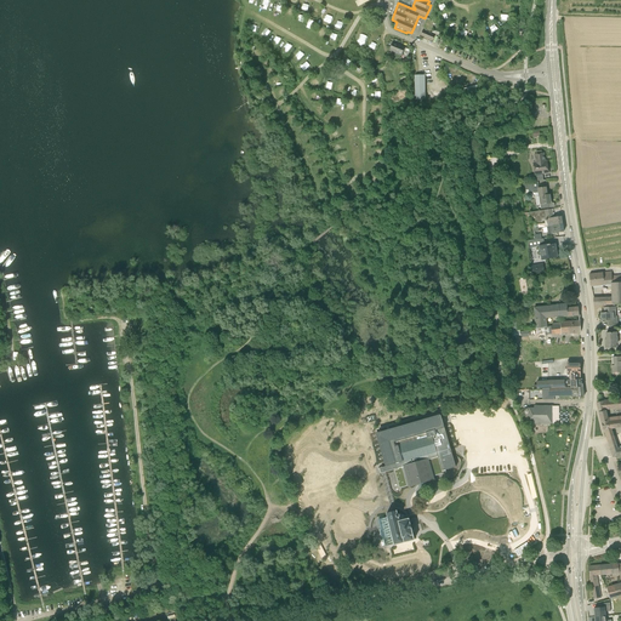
[(436,34),(423,29),(420,36),(432,41),(436,34)]
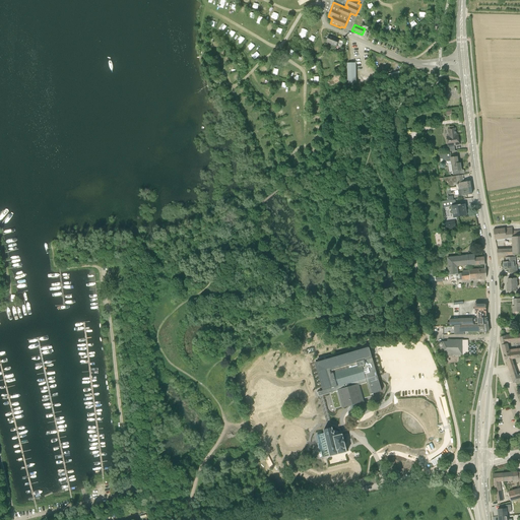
[(304,27),(300,37),(305,39),(309,29),(304,27)]
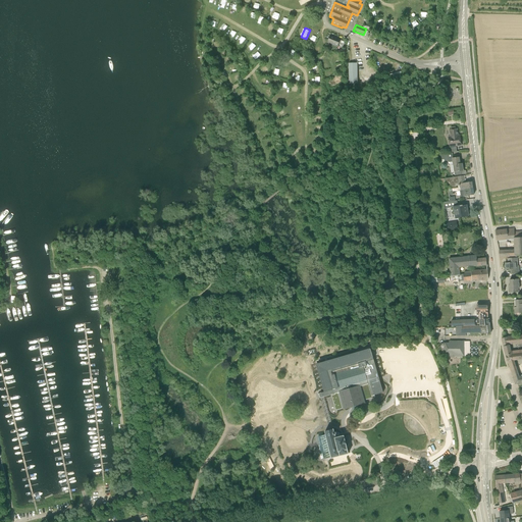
[(330,35),(327,42),(337,47),(341,40),(337,38),(336,39),(334,38),(335,38),(330,35)]
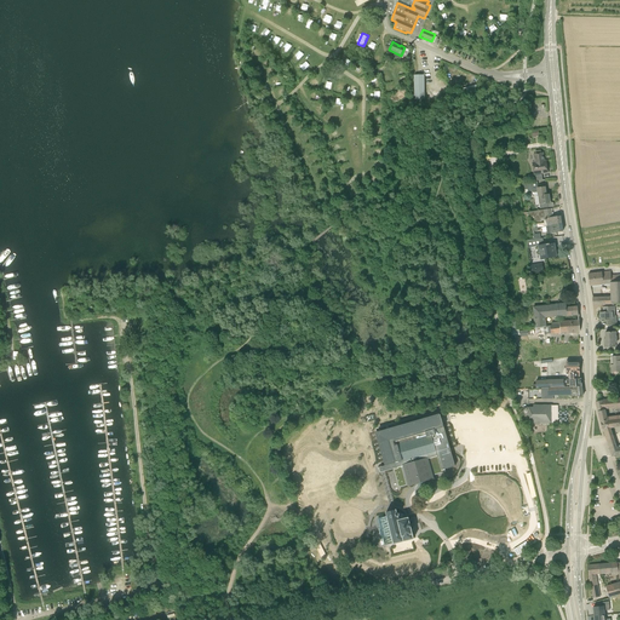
[(424,75),(414,75),(414,99),(424,99),(424,75)]
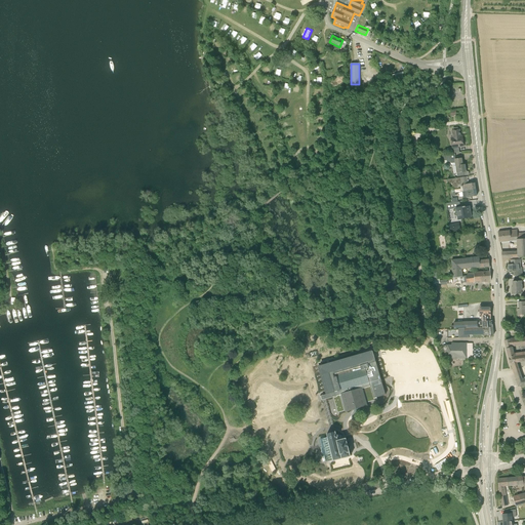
[(460,136),(459,129),(458,130),(458,127),(453,128),(453,130),(452,130),(453,137),(451,138),(452,148),(463,146),(462,136),(460,136)]
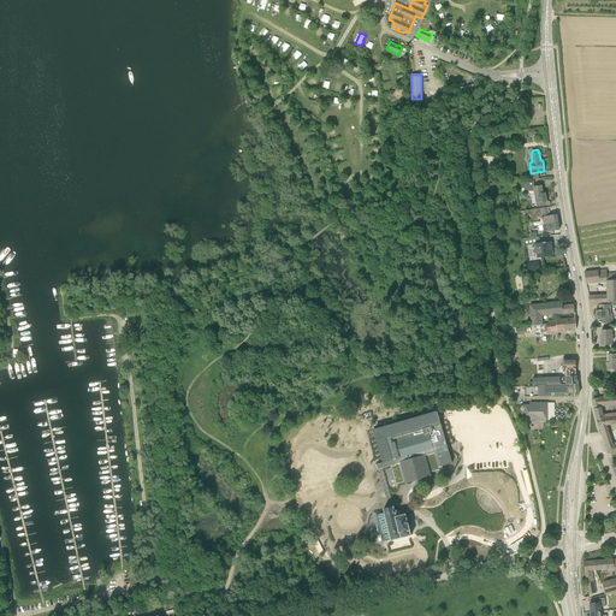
[(532,195),(543,194),(542,185),(528,188),(527,181),(521,182),(522,191),(529,190),(529,191),(531,191),(532,195)]
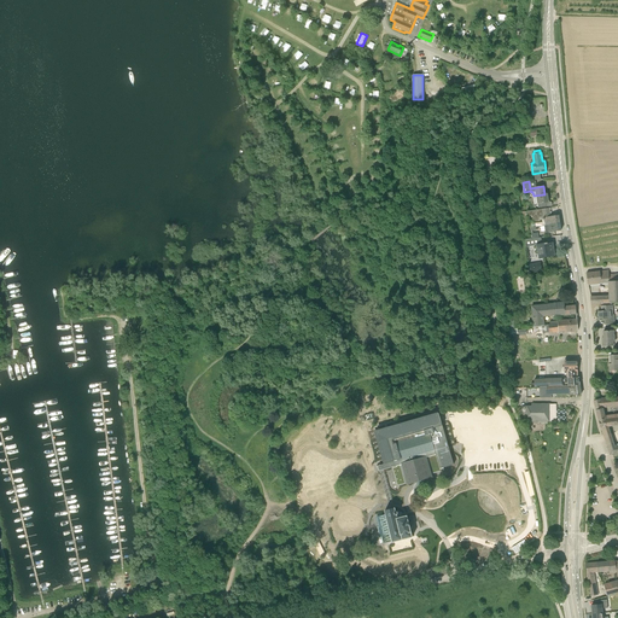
[(547,194),(544,194),(534,196),(535,204),(537,204),(538,208),(547,207),(546,203),(548,202),(547,194)]
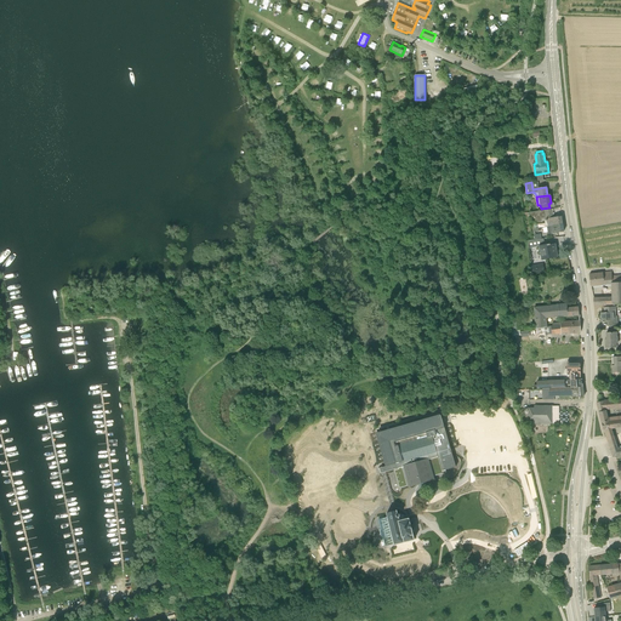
[(553,217),(552,209),(545,210),(530,212),(530,218),(535,217),(536,222),(547,221),(547,218),(553,217)]
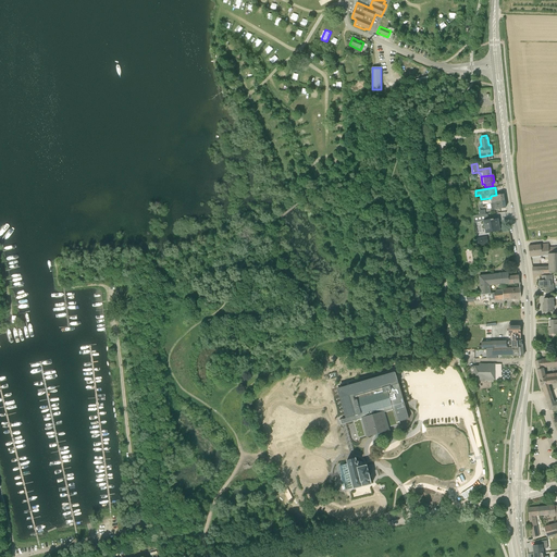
[(496,195),(491,196),(491,198),(492,203),(505,201),(504,194),(496,195)]
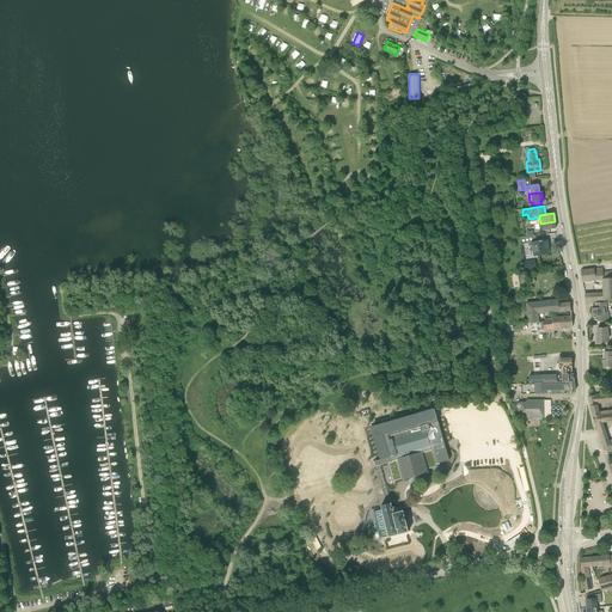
[(549,249),(548,240),(543,242),(542,240),(537,242),(536,236),(533,236),(527,237),(519,238),(521,245),(532,243),(534,256),(550,254),(549,249)]
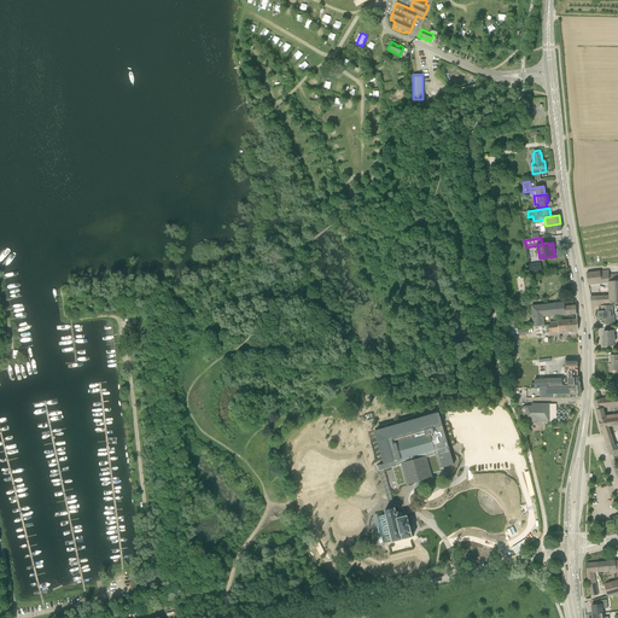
[(542,269),(541,262),(528,264),(530,272),(542,269)]
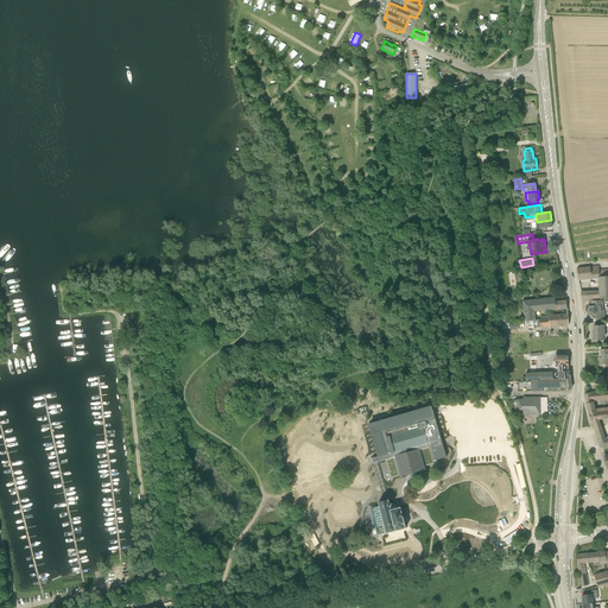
[(577,268),(578,280),(599,278),(599,292),(581,292),(582,299),(600,298),(607,297),(607,268),(599,270),(599,266),(577,268)]
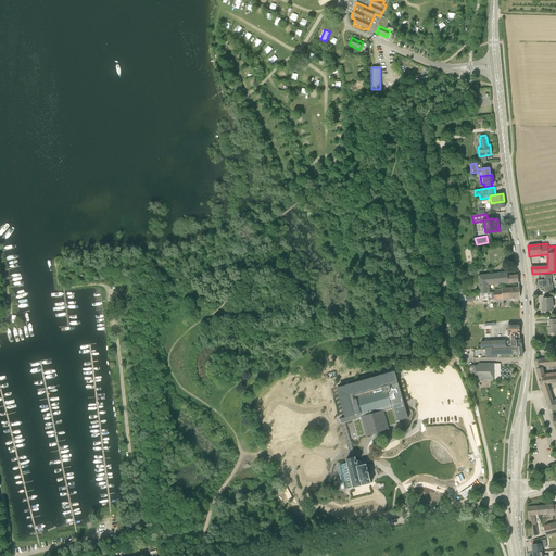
[(501,285),(501,283),(519,282),(518,275),(508,276),(507,272),(501,273),(478,275),(479,294),(490,292),(489,286),(501,285)]
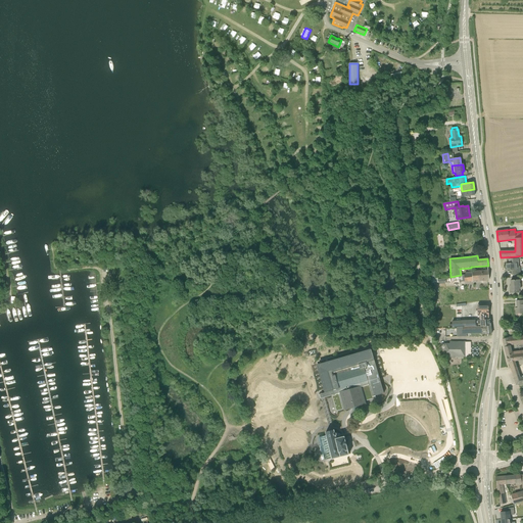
[(511,270),(511,274),(513,275),(520,274),(520,266),(519,266),(518,258),(519,258),(519,257),(509,258),(509,264),(506,264),(507,271),(511,270)]
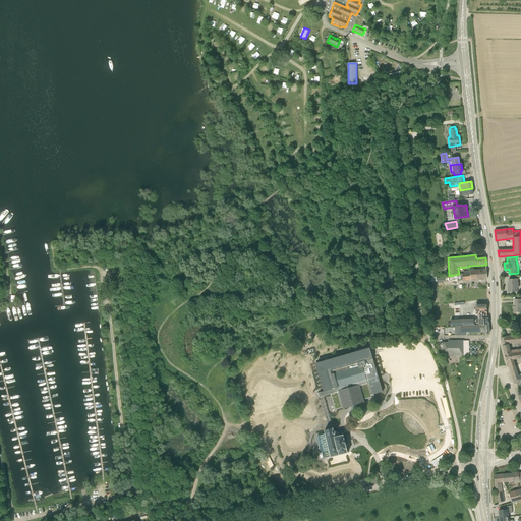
[(486,270),(470,271),(470,270),(463,271),(463,274),(459,274),(449,276),(450,282),(463,280),(463,281),(471,280),(487,279),(486,270)]
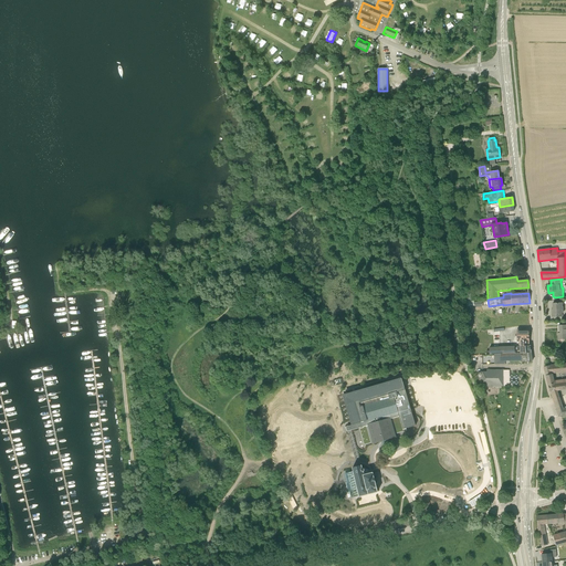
[(552,310),(552,317),(562,316),(562,313),(563,313),(563,303),(553,303),(553,310),(552,310)]
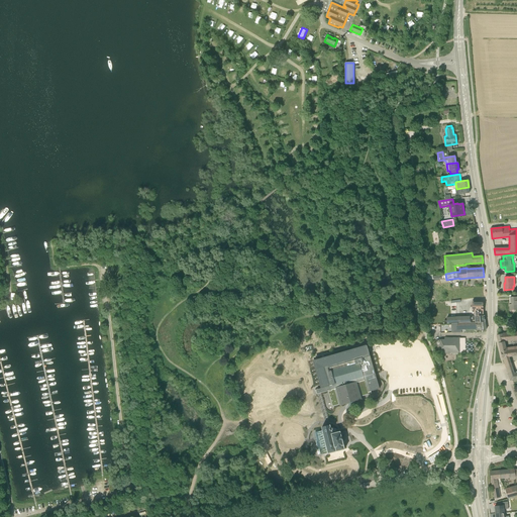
[(475,312),(475,316),(483,315),(483,312),(484,312),(484,301),(473,301),(472,312),(475,312)]
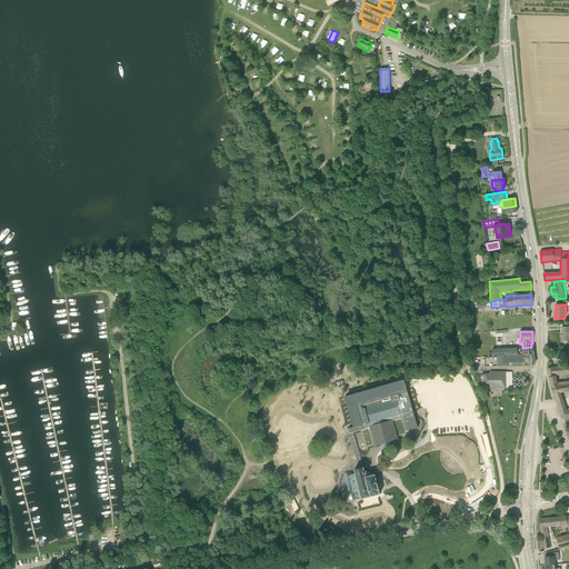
[(503,356),(497,356),(498,366),(508,366),(507,362),(525,361),(525,363),(528,363),(535,363),(533,355),(518,355),(512,356),(503,356)]
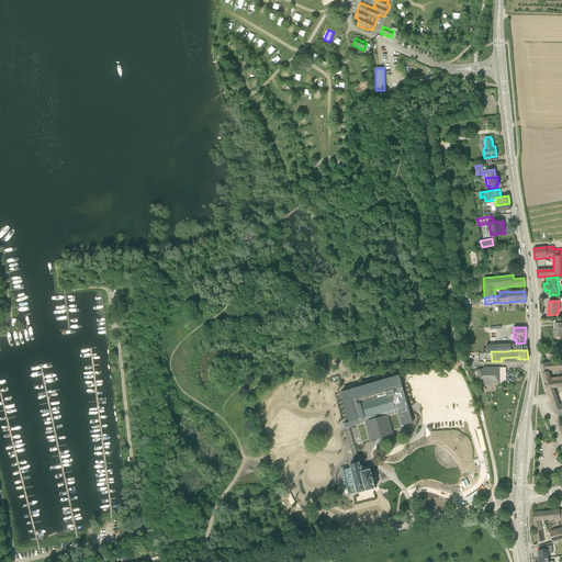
[(542,372),(549,371),(561,369),(561,360),(547,362),(540,364),(542,372)]
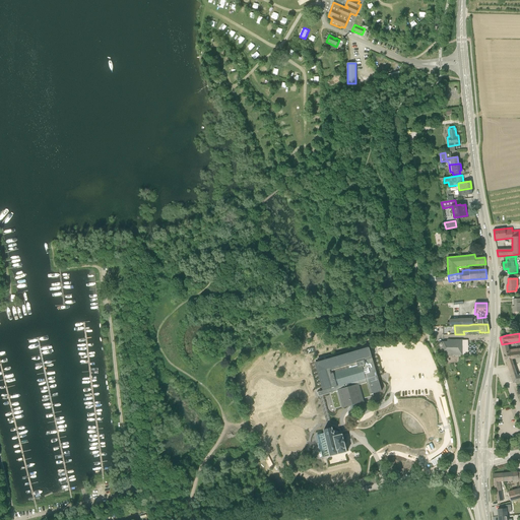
[(462,339),(447,340),(447,342),(442,342),(442,347),(443,355),(462,355),(462,339)]
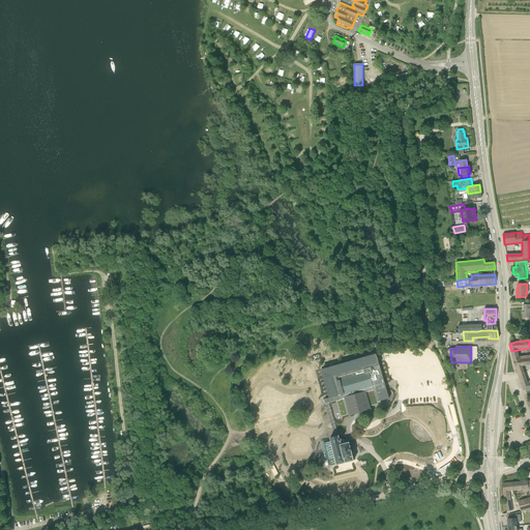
[(516,366),(518,372),(524,371),(522,365),(529,364),(529,354),(519,356),(518,350),(511,351),(514,366),(516,366)]
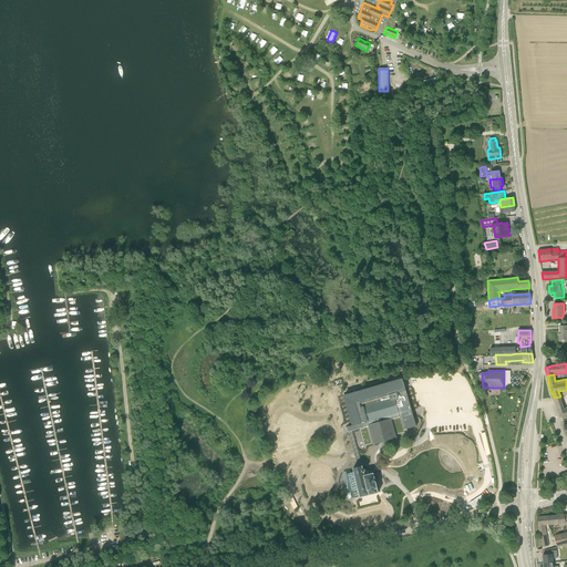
[(369,425),(388,420),(387,416),(399,413),(404,430),(416,426),(403,379),(344,395),(352,425),(358,424),(360,429),(369,425)]
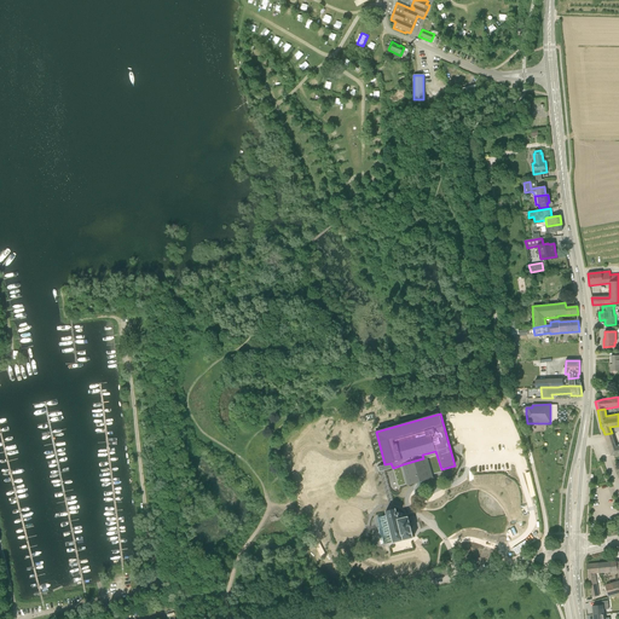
[(606,439),(612,455),(618,453),(618,445),(615,446),(613,438),(612,433),(605,434),(606,439)]
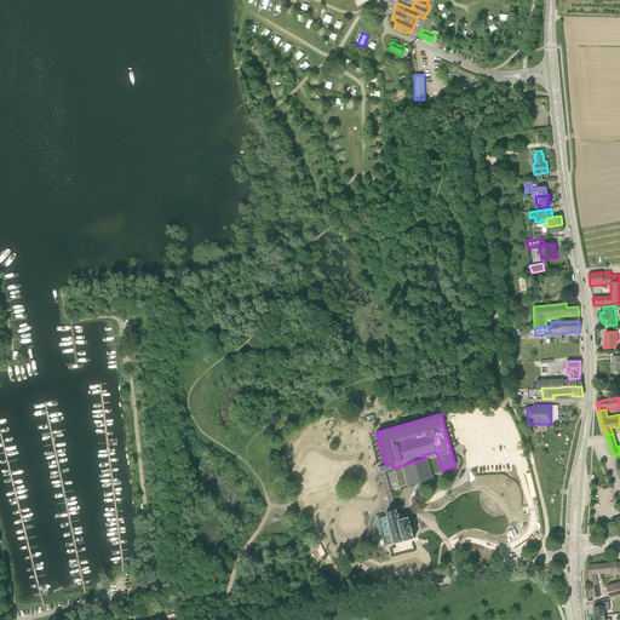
[(403,465),(409,484),(440,476),(435,457),(429,459),(428,458),(424,459),(403,465)]
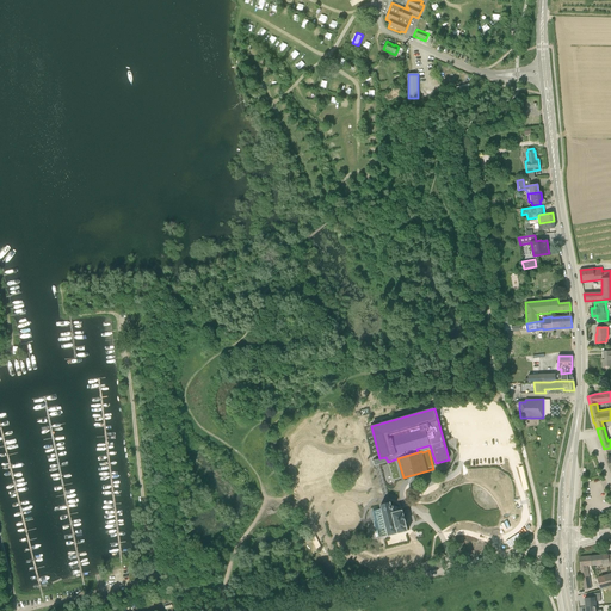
[(523,467),(518,467),(524,491),(529,489),(523,467)]
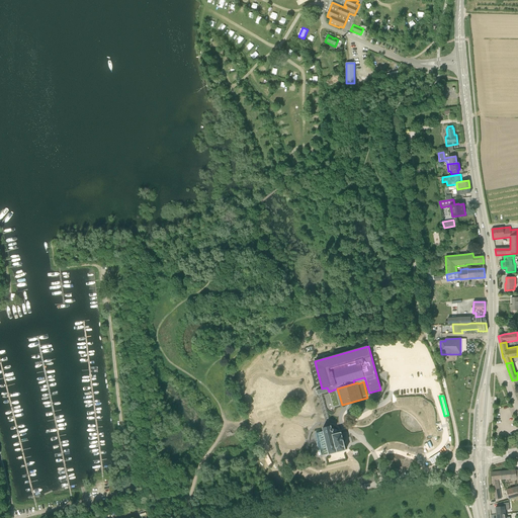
[(330,455),(346,450),(341,432),(331,434),(331,432),(333,432),(333,430),(333,429),(332,428),(323,430),(330,455)]
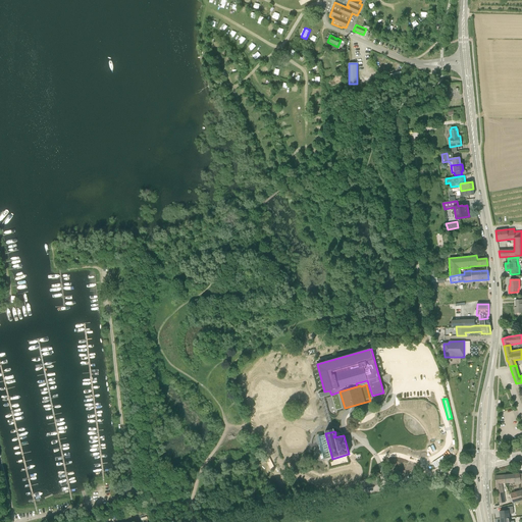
[(521,473),(504,475),(505,482),(516,481),(520,481),(521,481),(521,485),(521,473)]
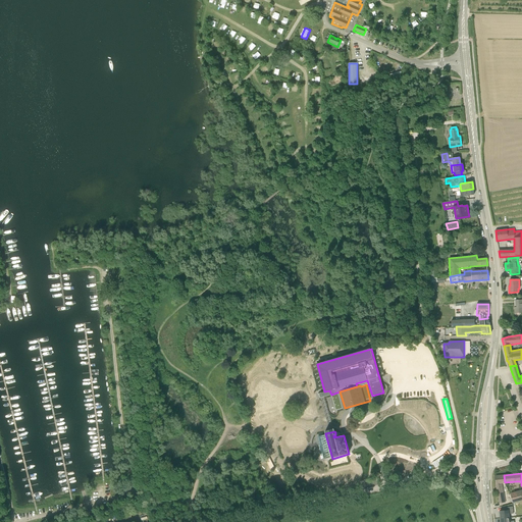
[(502,483),(505,482),(504,475),(494,476),(499,500),(500,504),(505,503),(502,483)]
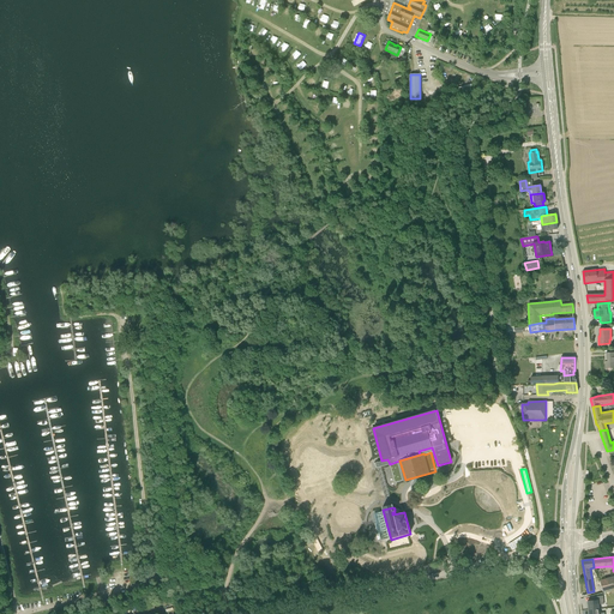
[(613,577),(601,581),(603,591),(609,590),(613,588),(613,577)]
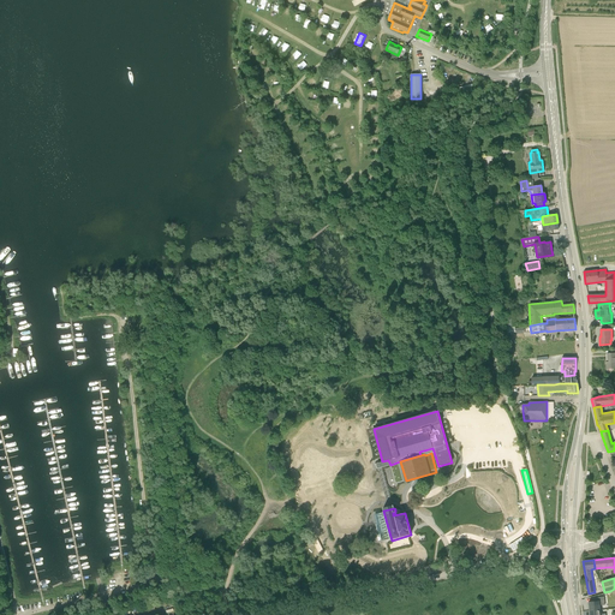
[(589,601),(590,608),(599,607),(599,603),(605,602),(604,593),(593,596),(595,601),(589,601)]
